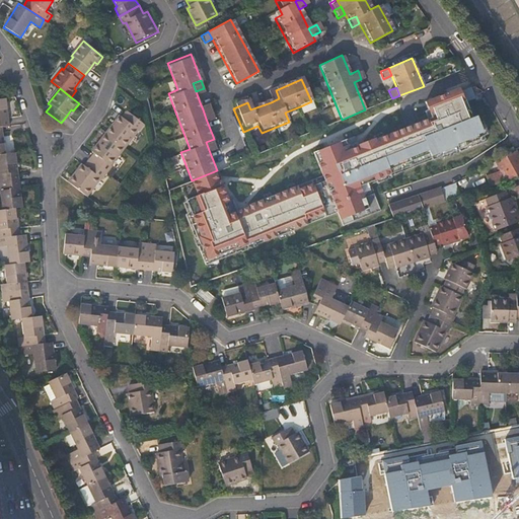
[(192,180),(180,186),(191,212),(186,214),(206,265),(338,213),(343,226),(381,211),(370,184),(443,156),(444,159),(487,142),(476,118),(471,120),(465,103),(475,99),(471,88),(461,92),(459,89),(426,102),(432,119),(375,140),(375,139),(355,147),(353,141),(343,145),(342,142),(314,152),(323,175),(248,205),(248,207),(238,211),(233,199),(229,201),(217,170),(192,180)]
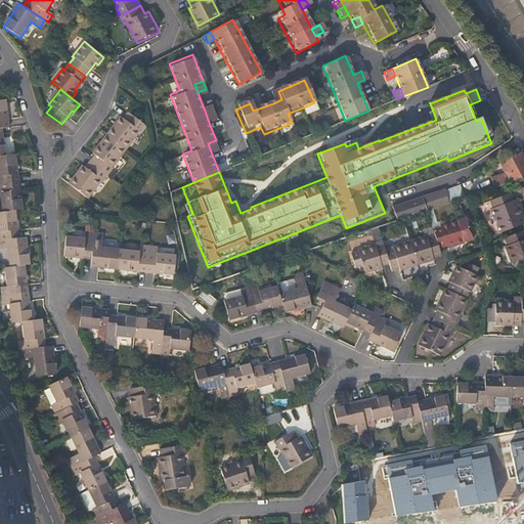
[(281,99),(278,91),(269,95),(273,103),(281,99)]
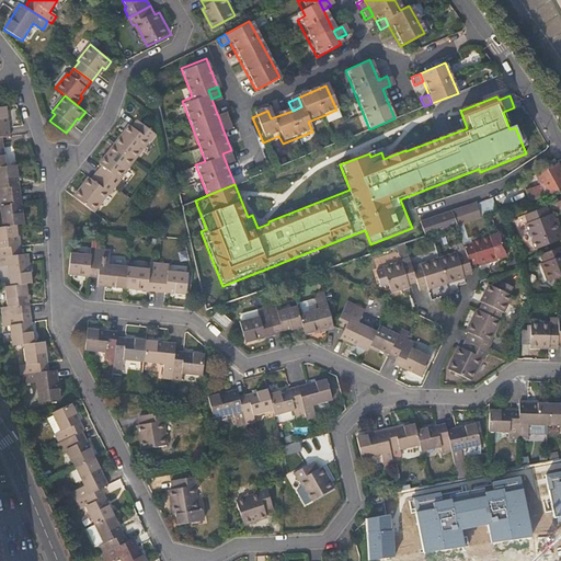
[(225,107),(216,111),(219,118),(227,116),(225,107)]
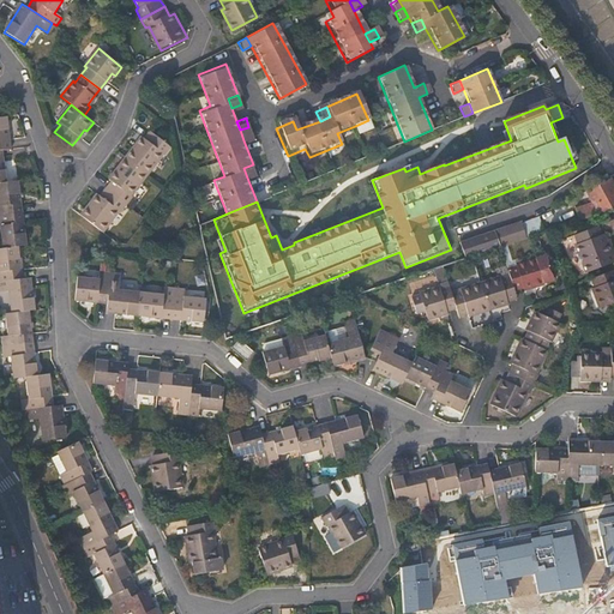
[(7,120),(0,120),(0,152),(2,152),(11,151),(7,120)]
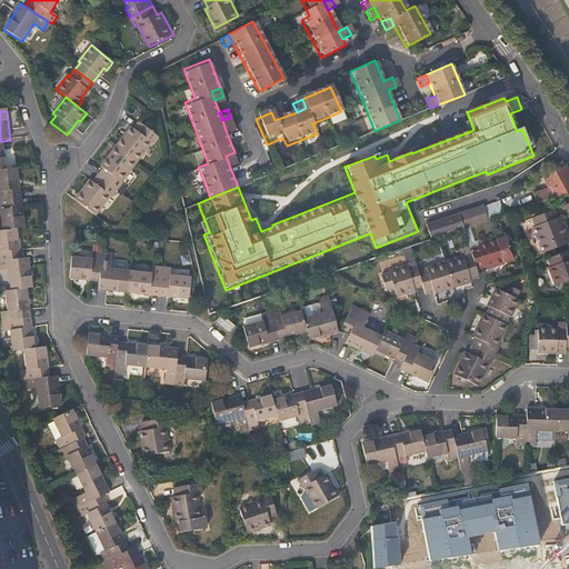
[(346,121),(341,111),(329,117),(332,126),(346,121)]
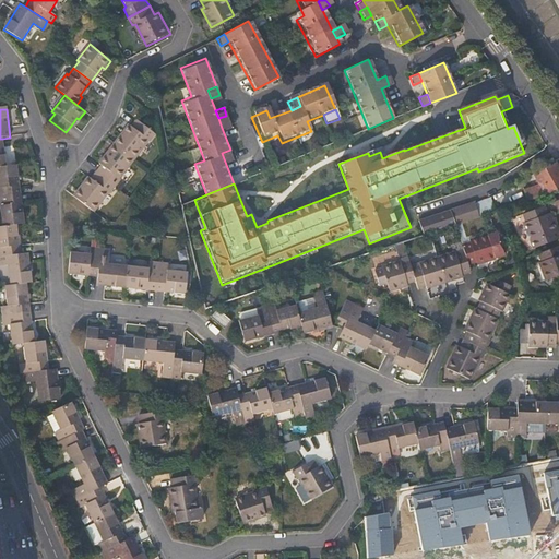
[(218,118),(222,128),(230,126),(226,116),(218,118)]
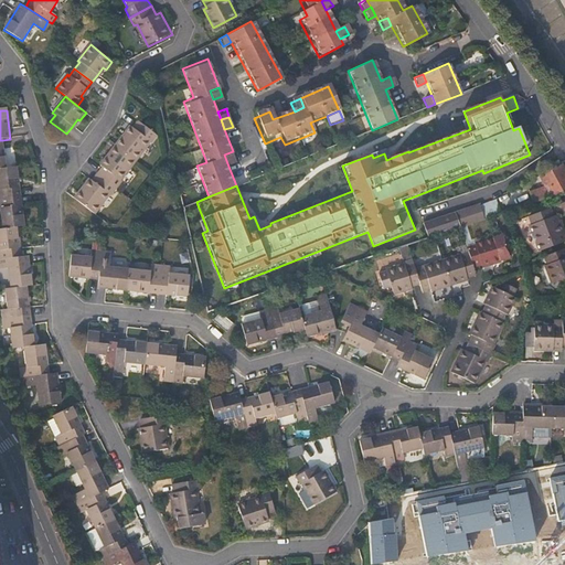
[(131,128),(116,148),(135,162),(150,142),(153,145),(159,137),(139,123),(134,130),(131,128)]
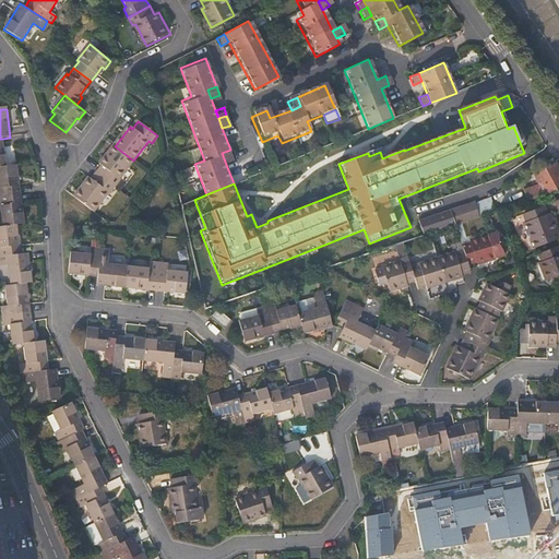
[(103,167),(97,175),(116,189),(121,181),(119,180),(133,161),(115,146),(100,165),(103,167)]
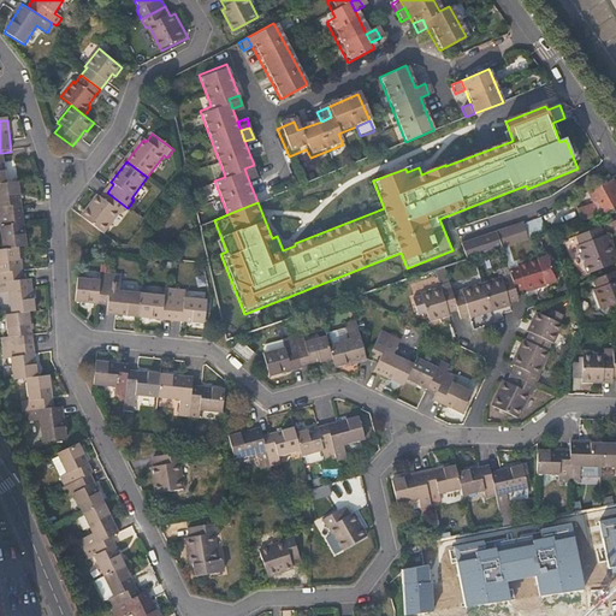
[(244,169),(248,178),(258,175),(254,165),(244,169)]
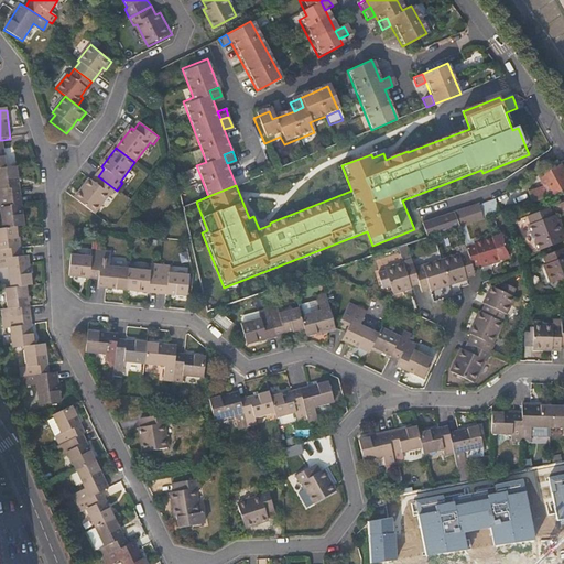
[(563,192),(563,169),(562,164),(542,177),(546,185),(530,192),(533,203),(563,192)]
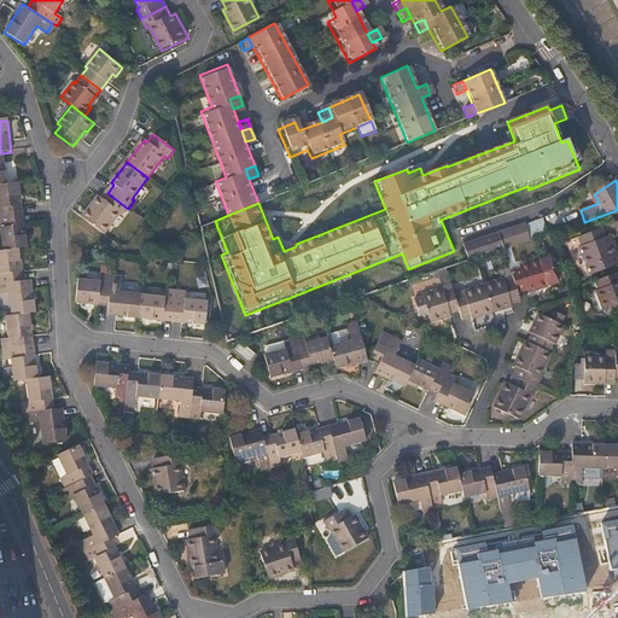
[(0,221),(24,219),(19,184),(6,186),(0,186),(0,221)]
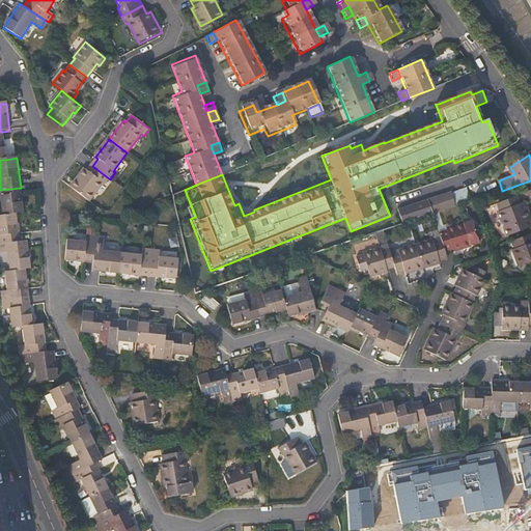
[(85,170),(71,189),(88,202),(103,185),(105,186),(110,179),(92,166),(87,172),(85,170)]
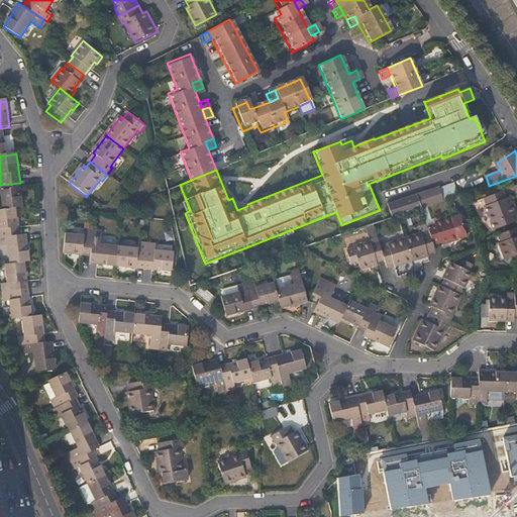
[(16,209),(23,208),(20,183),(0,185),(0,193),(1,193),(4,211),(16,209)]
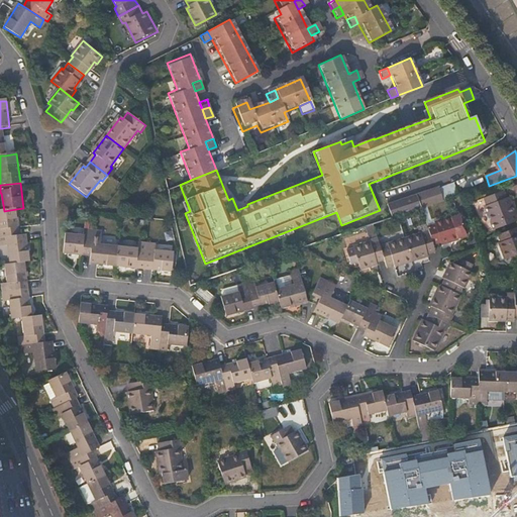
[(442,188),(446,200),(460,195),(456,183),(442,188)]
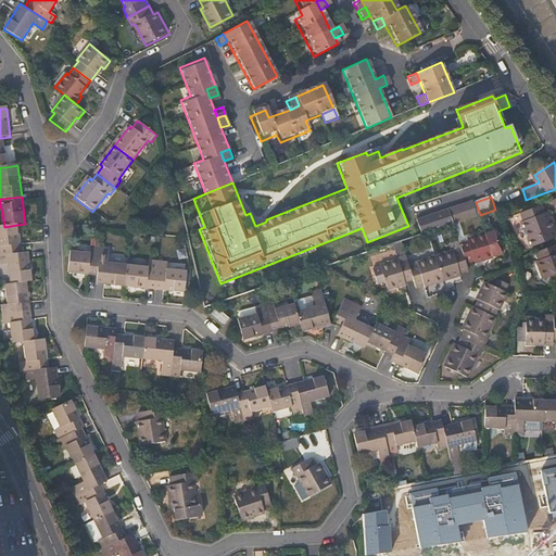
[(476,202),(476,200),(451,209),(455,224),(480,215),(476,202)]
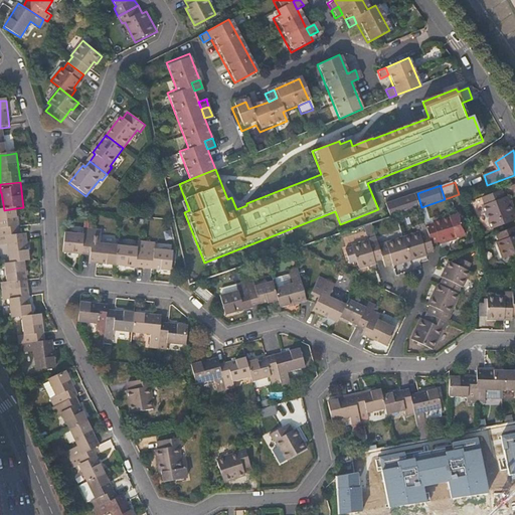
[(484,204),(490,221),(513,213),(508,197),(505,198),(502,189),(484,196),(487,203),(484,204)]
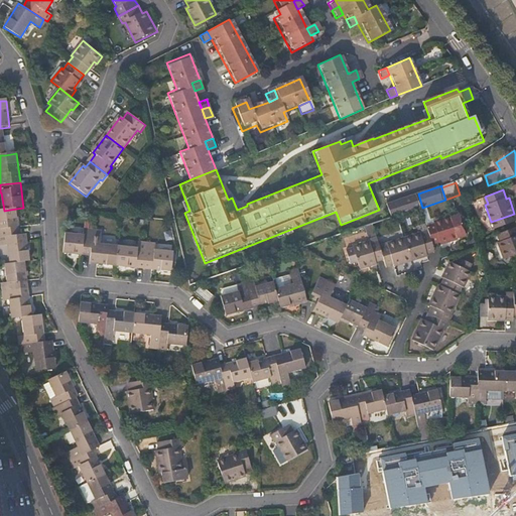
[(389,204),(393,217),(397,216),(422,208),(418,194),(389,204)]
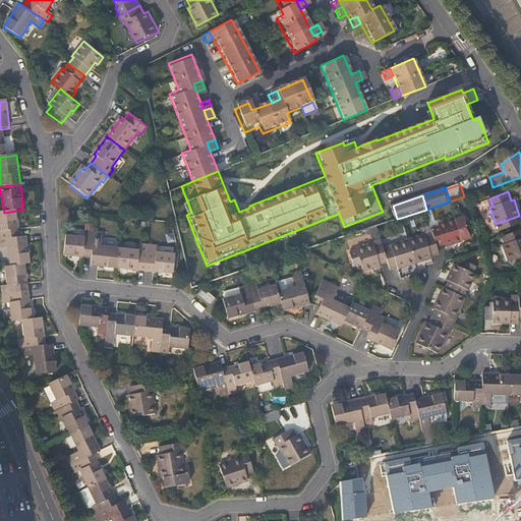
[(0,240),(19,238),(16,211),(4,213),(0,213),(0,240)]
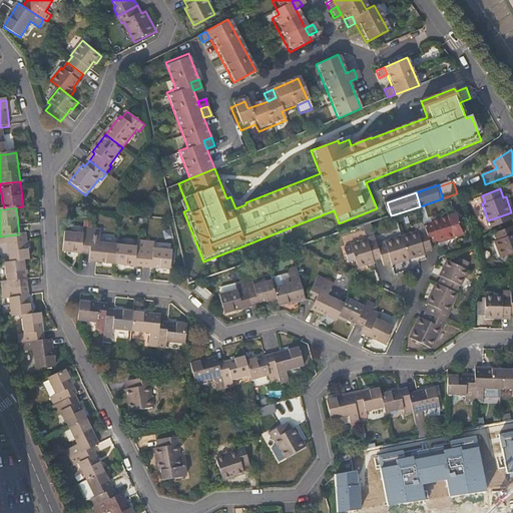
[(425,224),(427,230),(431,242),(438,240),(439,243),(455,238),(455,236),(463,233),(457,213),(448,216),(448,214),(430,219),(431,222),(425,224)]
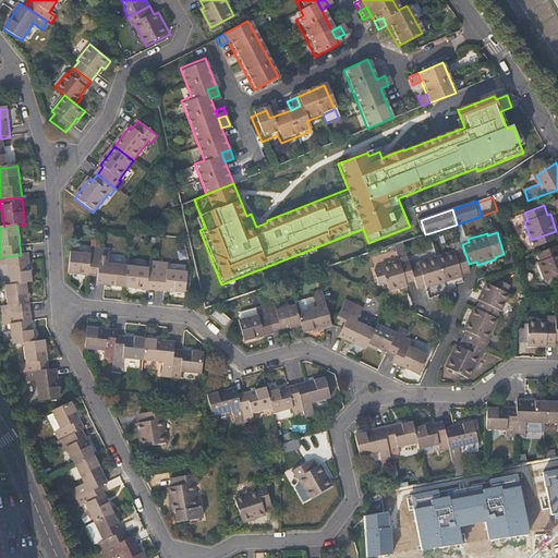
[(557,244),(538,253),(540,257),(541,261),(538,262),(545,279),(557,274),(557,244)]
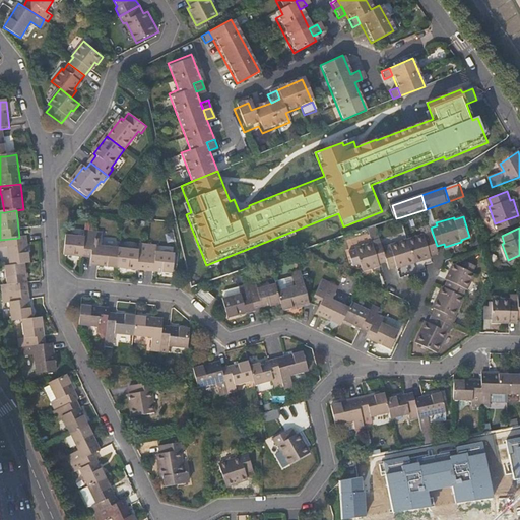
[(66,235),(64,256),(88,258),(90,259),(93,233),(85,232),(84,237),(66,235)]
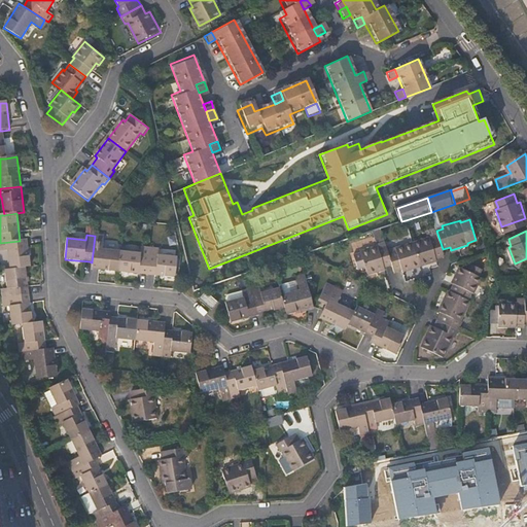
[(92,265),(91,271),(119,274),(121,253),(102,251),(104,238),(95,236),(92,262),(92,265)]
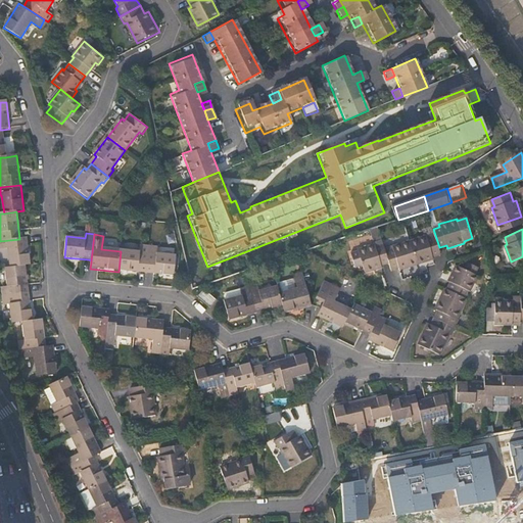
[(426,235),(410,240),(417,265),(434,258),(433,255),(441,253),(439,247),(435,235),(427,237),(426,235)]
